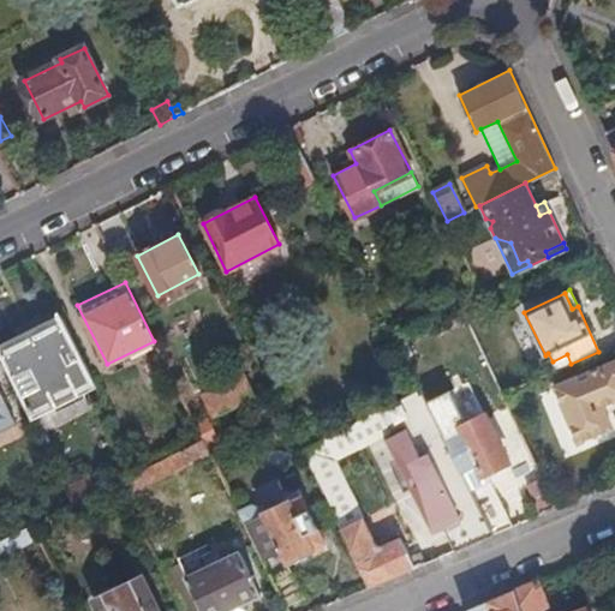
[(465,319),(489,307),(484,298),(460,309),(461,311),(465,319)]
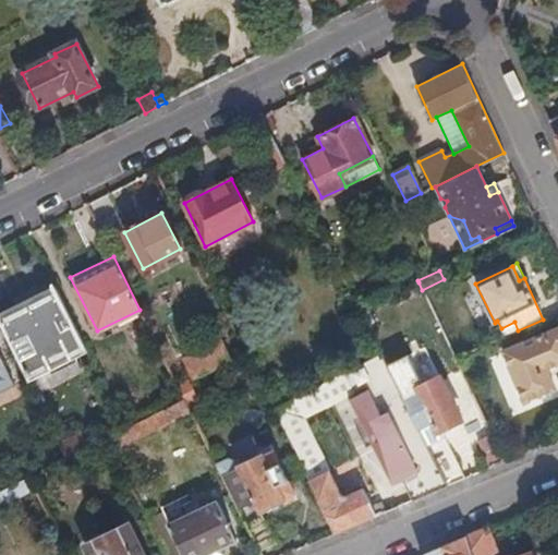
[(423,291),(422,290),(419,282),(411,286),(416,294),(423,291)]
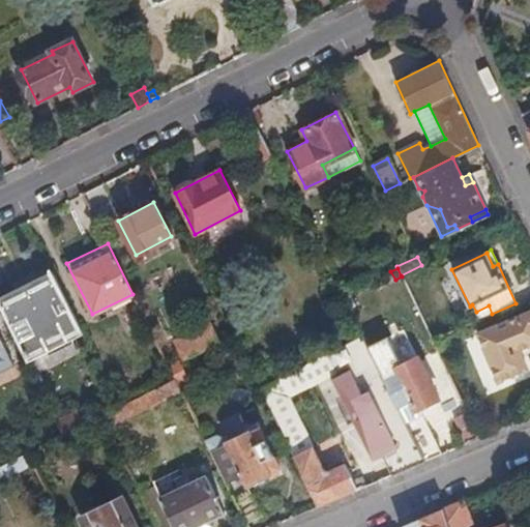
[(83,334),(53,273),(51,274),(52,276),(2,301),(1,299),(0,299),(0,305),(27,361),(30,360),(29,358),(79,333),(81,335),(83,334)]
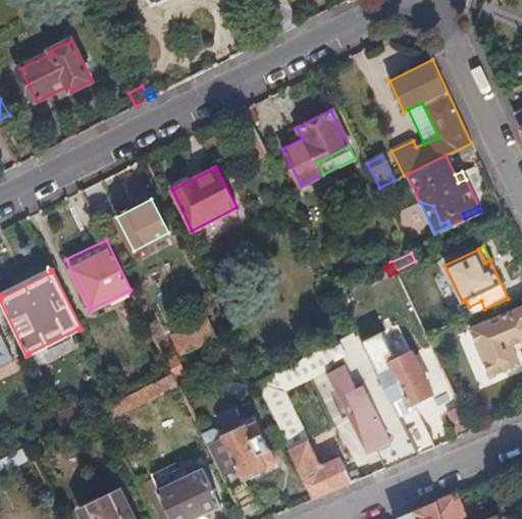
[(521,340),(521,306),(471,328),(491,374),(519,363),(511,345),(521,340)]
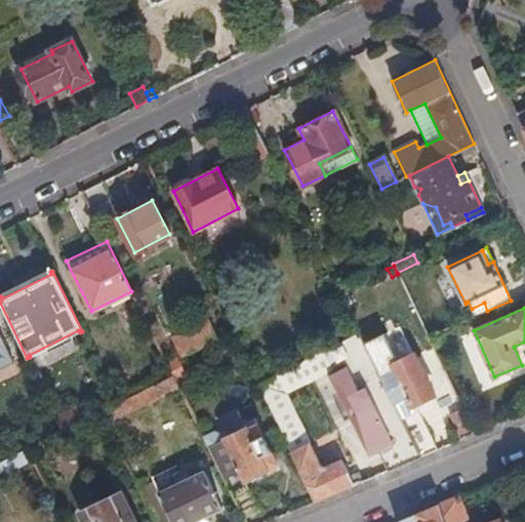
[(179,355),(216,337),(208,320),(171,337),(179,355)]
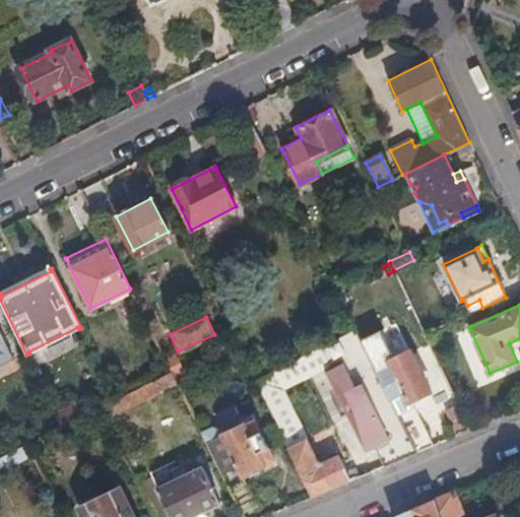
[(340,483),(356,477),(352,469),(346,472),(337,455),(319,463),(280,388),(322,367),(364,449),(374,444),(385,465),(416,451),(361,340),(354,329),(255,380),(313,496),(340,483)]
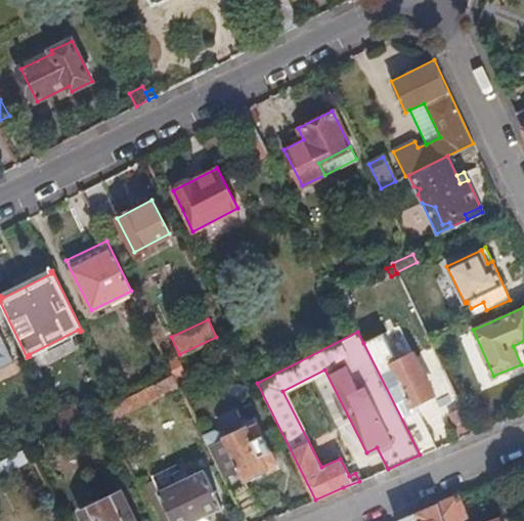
[(420,454),(436,448),(416,403),(433,394),(412,354),(397,361),(383,333),(363,343),(420,454)]
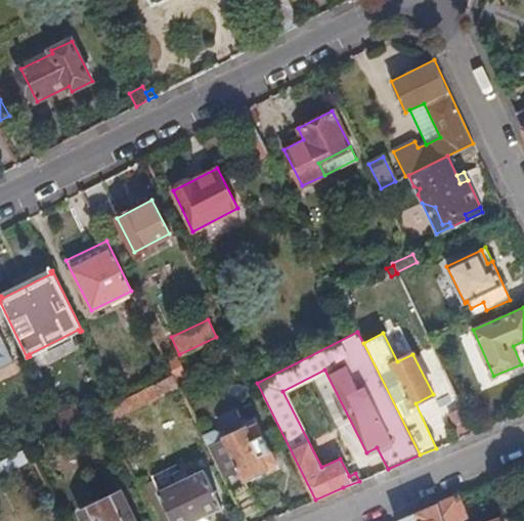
[(0,362),(13,356),(1,334),(0,335),(0,362)]
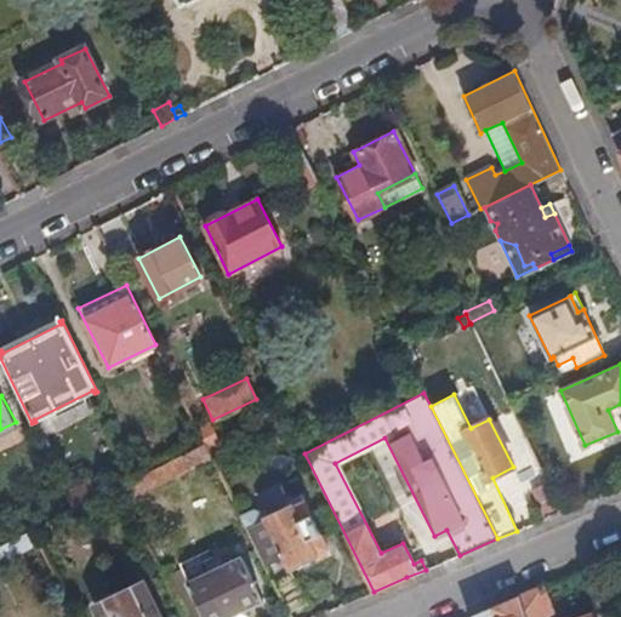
[(208,422),(197,428),(204,444),(206,449),(217,441),(208,422)]
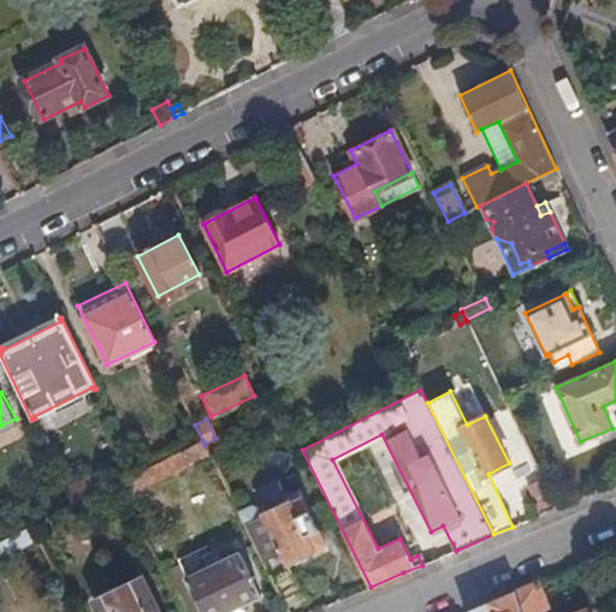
[(543,514),(558,506),(544,477),(529,485),(543,514)]
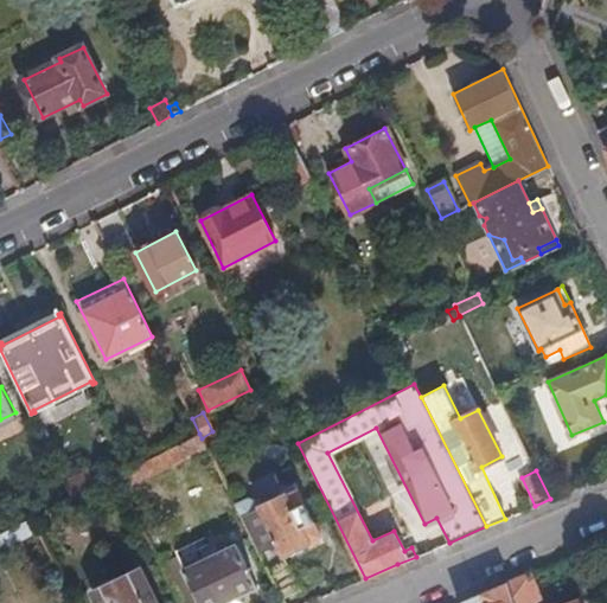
[(55,505),(72,496),(65,482),(48,491),(55,505)]
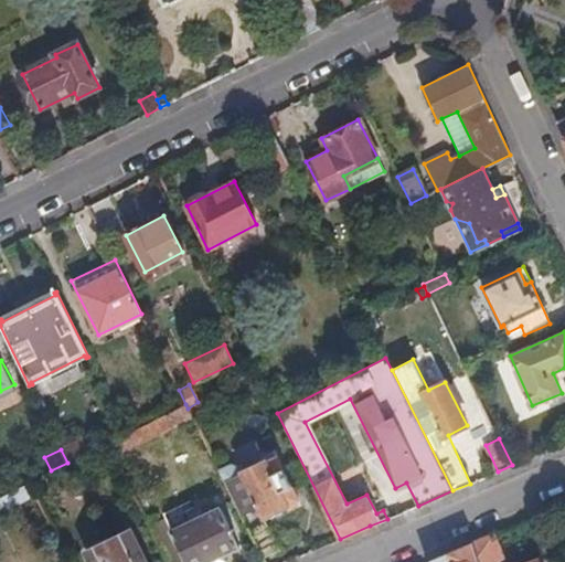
[(217,469),(240,512),(255,505),(260,517),(296,499),(272,449),(260,456),(263,460),(243,472),(242,467),(231,463),(217,469)]
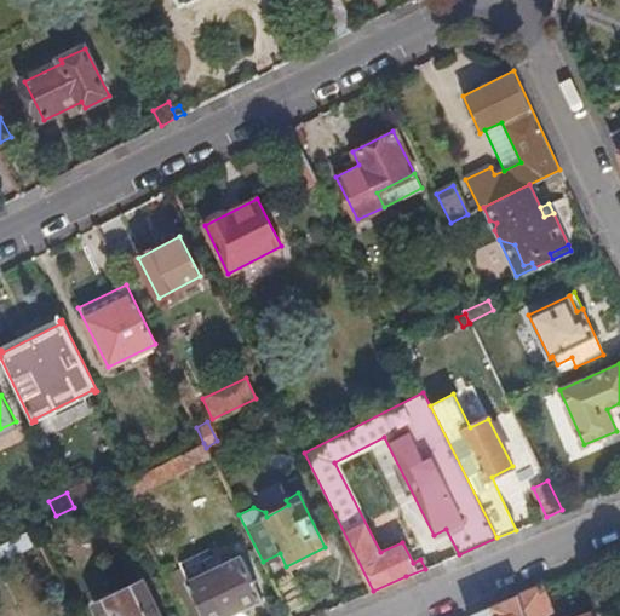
[(0,558),(38,541),(32,528),(9,539),(0,542),(0,558)]
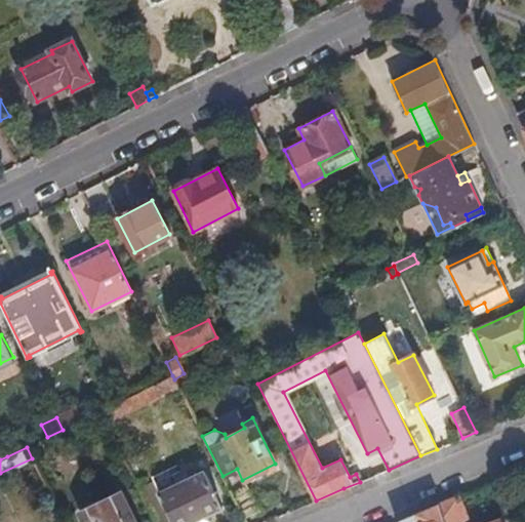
[(145,497),(156,521),(192,521),(223,508),(203,470),(145,497)]
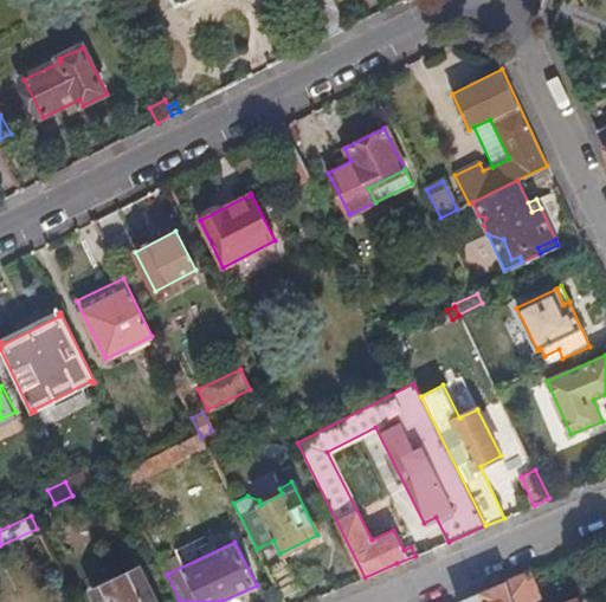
[(268,570),(281,596),(298,587),(283,557),(265,567),(268,570)]
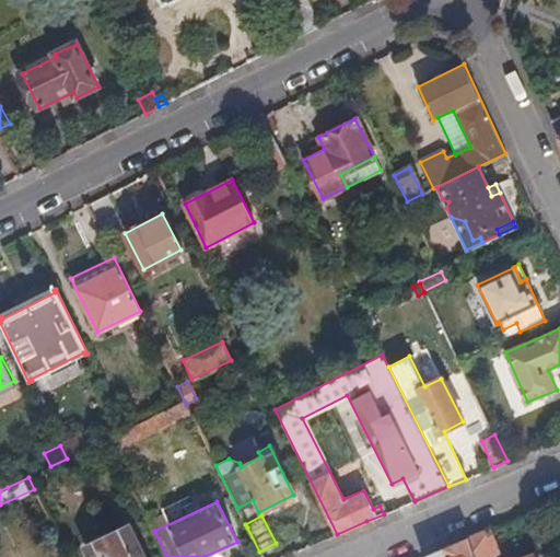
[(86,546),(92,556),(147,556),(130,524),(86,546)]
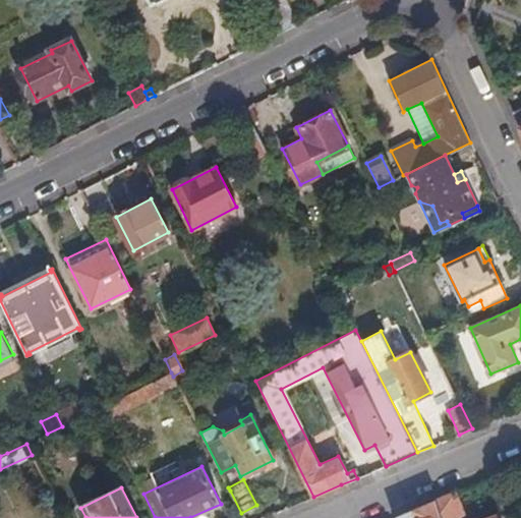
[(485,517),(463,517),(454,491),(435,499),(441,517),(496,517),(495,515),(485,517)]
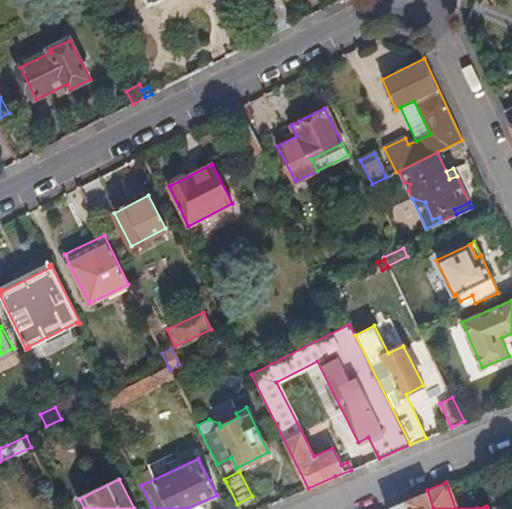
[(433,508),(427,490),(411,497),(387,507),(387,508),(433,508)]
